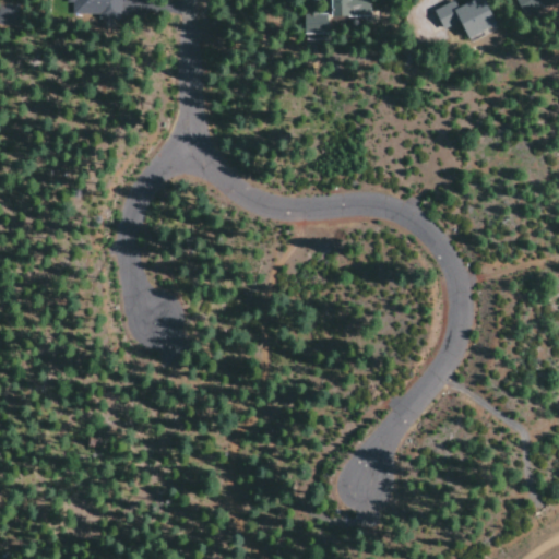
[(71,13),(97,14),(97,19),(119,20),(120,0),(64,0),(66,3),(71,3),(71,13)]
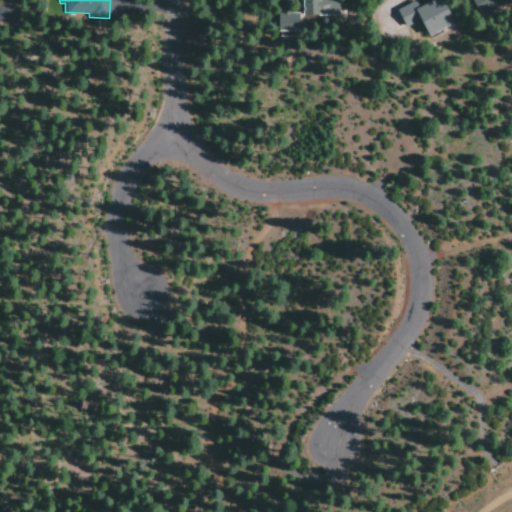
[(302,0),(303,16),(339,15),(339,0),(302,0)]
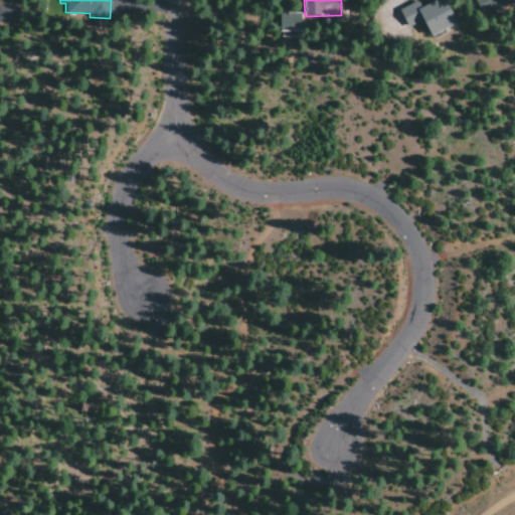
[(407,28),(424,21),(431,36),(457,26),(447,0),(438,0),(420,7),(418,1),(399,9),(407,28)]
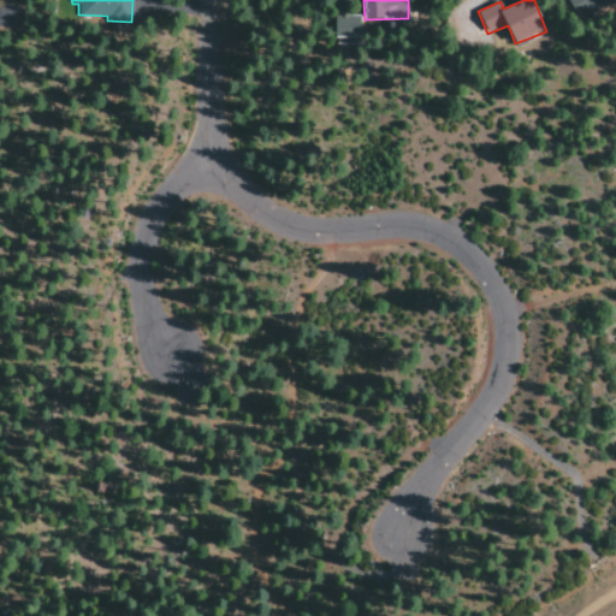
[(615,0),(568,0),(568,10),(615,9),(615,0)]
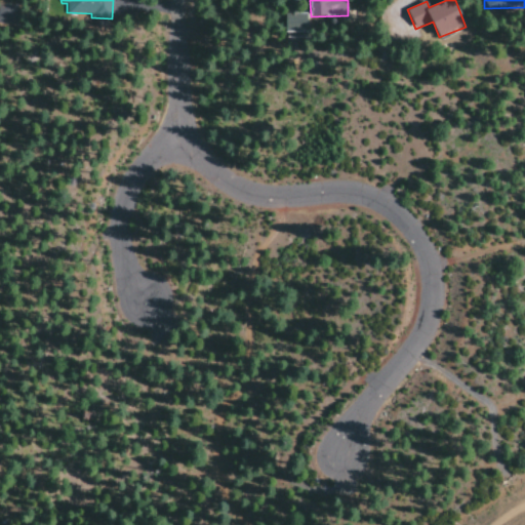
[(0,1),(0,26),(23,25),(22,1),(0,1)]
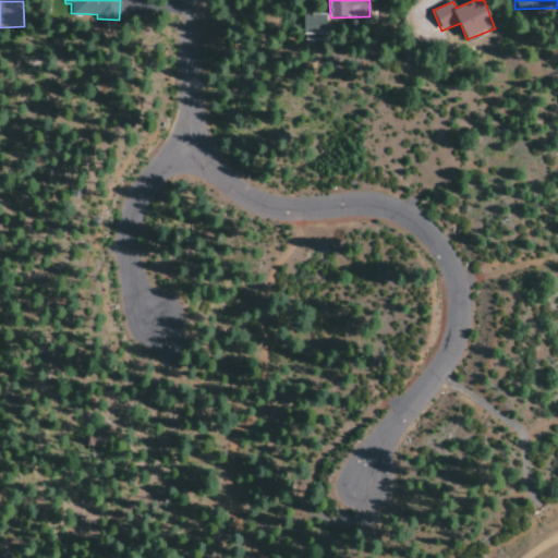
[(304,14),(304,34),(326,34),(326,14),(304,14)]
